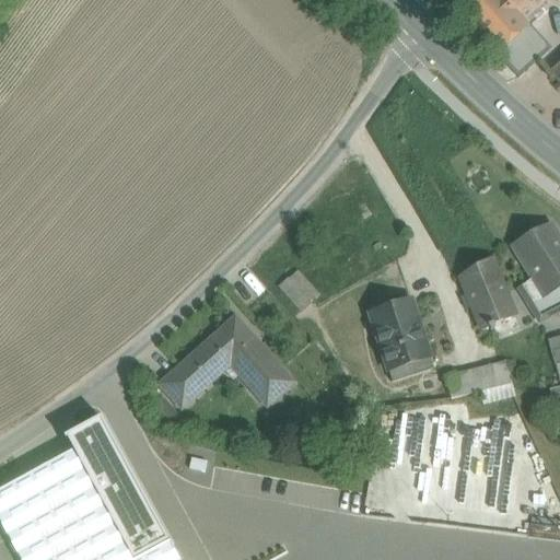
[(523,0),(479,0),(463,16),(498,56),(518,79),(547,53),(522,25),(535,13),(523,0)]
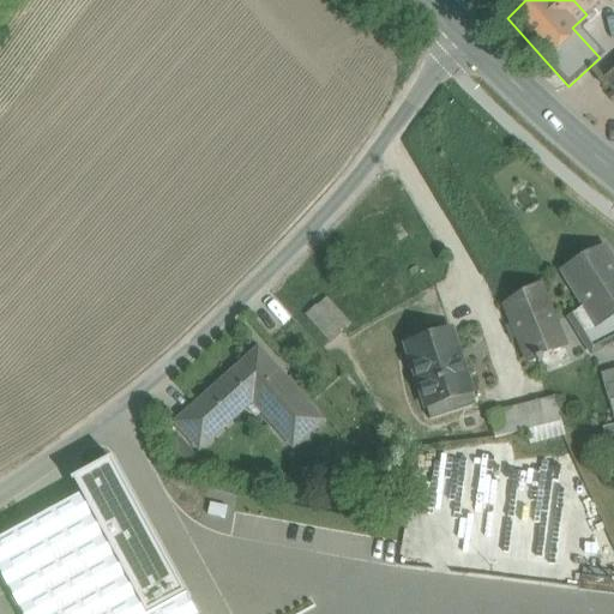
[(573,0),(587,14),(602,0),(573,0)]
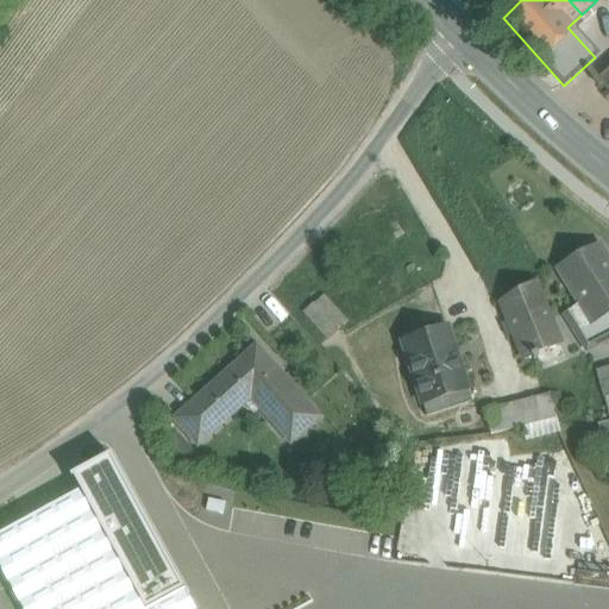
[(608,262),(598,246),(558,270),(581,306),(571,311),(582,330),(608,314),(608,262)]
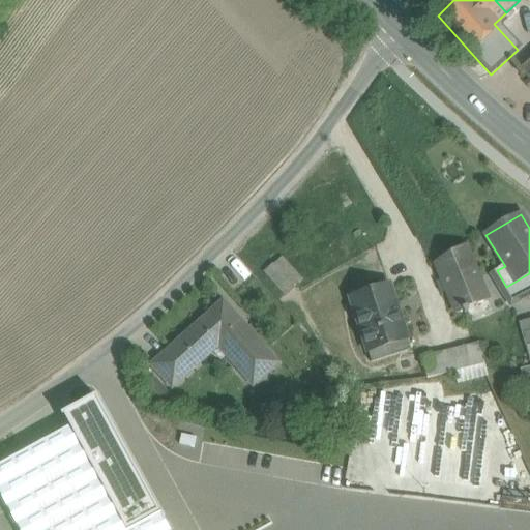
[(497,270),(479,281),(466,247),(436,264),(457,314),(487,297),(506,287),(497,270)]
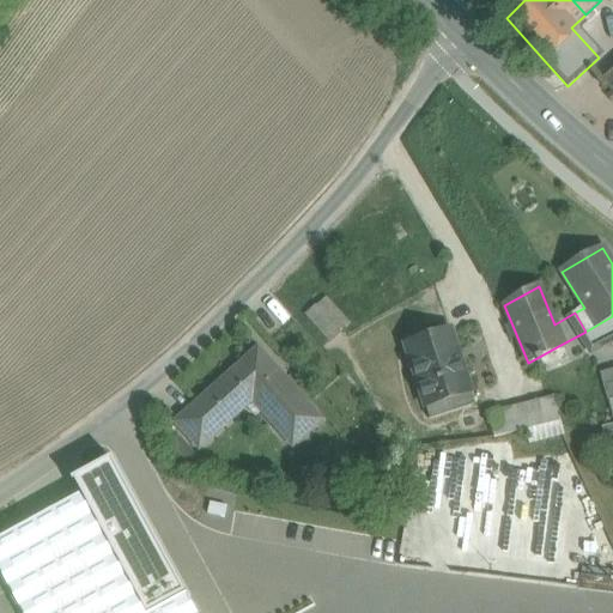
[(340,334),(316,307),(307,315),(331,343),(340,334)]
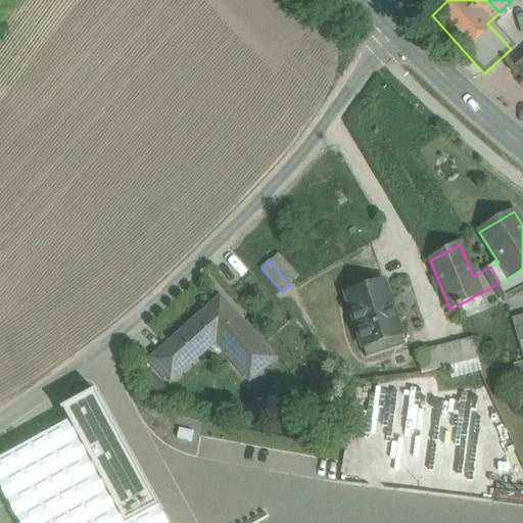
[(522,270),(500,283),(501,284),(494,287),(504,301),(504,302),(522,292),(522,270)]
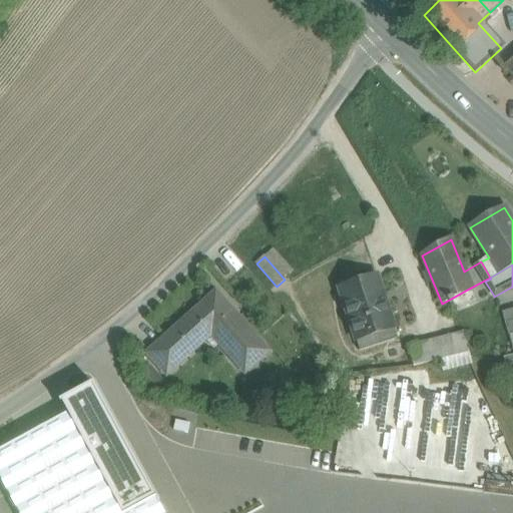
[(377,278),(339,290),(360,352),(398,340),(394,329),(390,331),(378,296),(383,295),(377,278)]
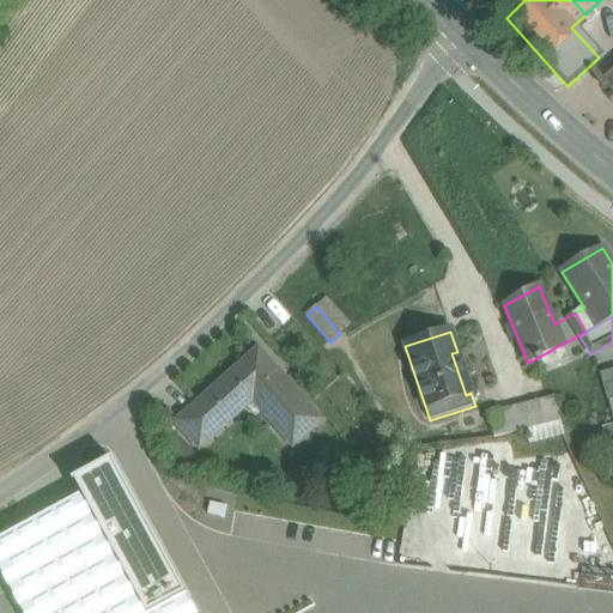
[(586,332),(563,344),(575,362),(590,353),(580,337),(587,333),(586,332)]
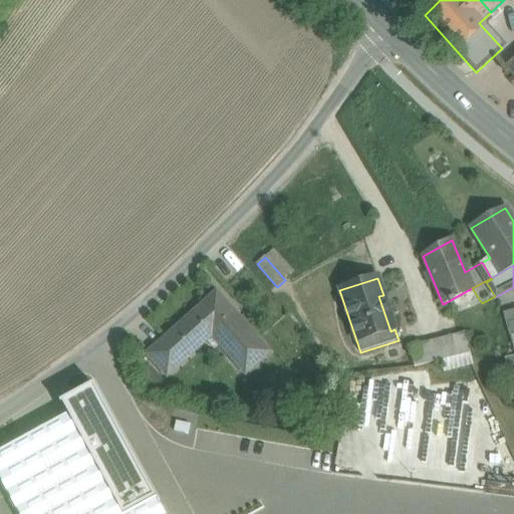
[(216,294),(149,354),(168,375),(212,336),(245,373),(269,352),(216,294)]
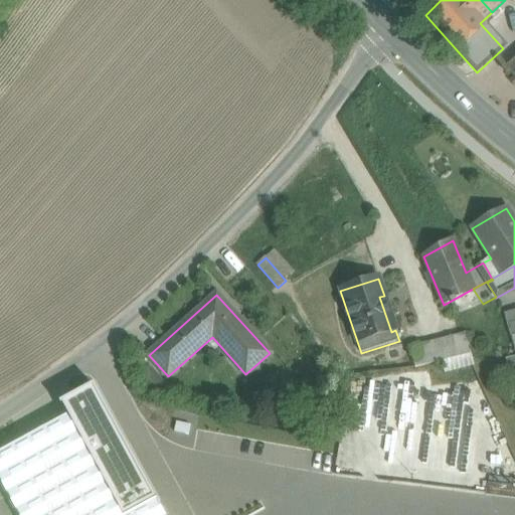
[(514,310),(504,314),(510,337),(514,335),(514,310)]
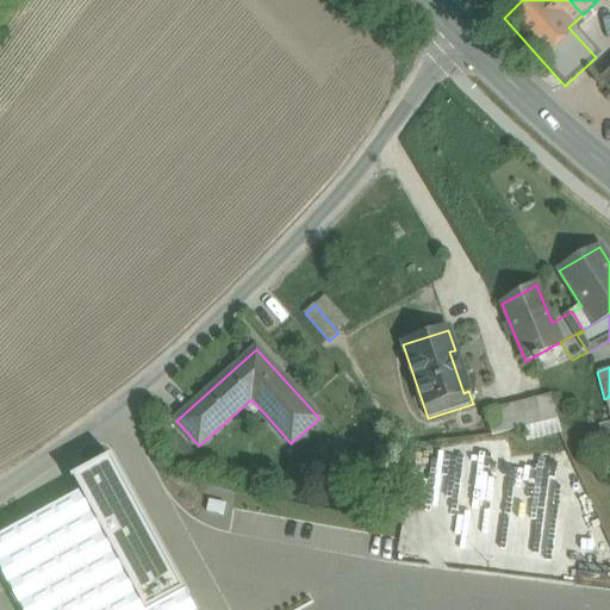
[(552,394),(535,399),(542,423),(559,419),(552,394)]
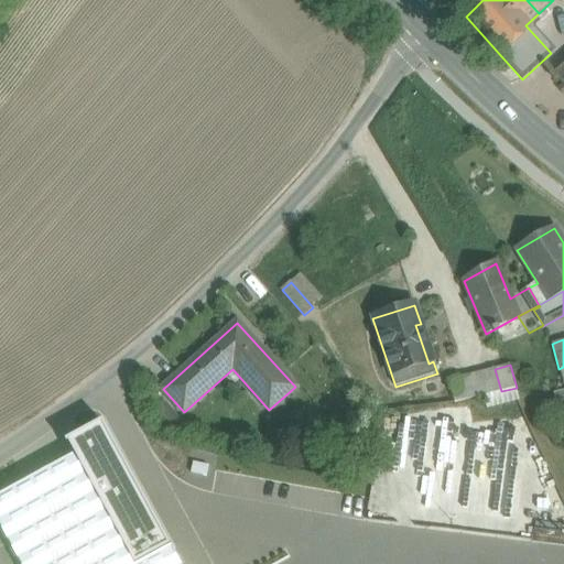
[(501,391),(495,369),(477,373),(484,397),(501,391)]
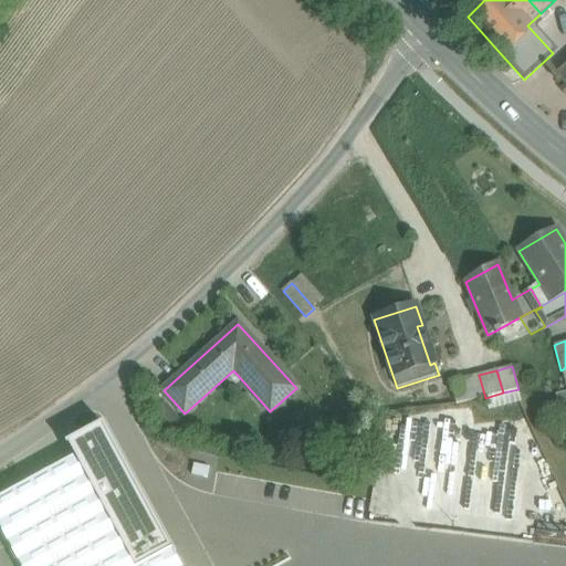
[(479,375),(451,381),(457,405),(485,398),(479,375)]
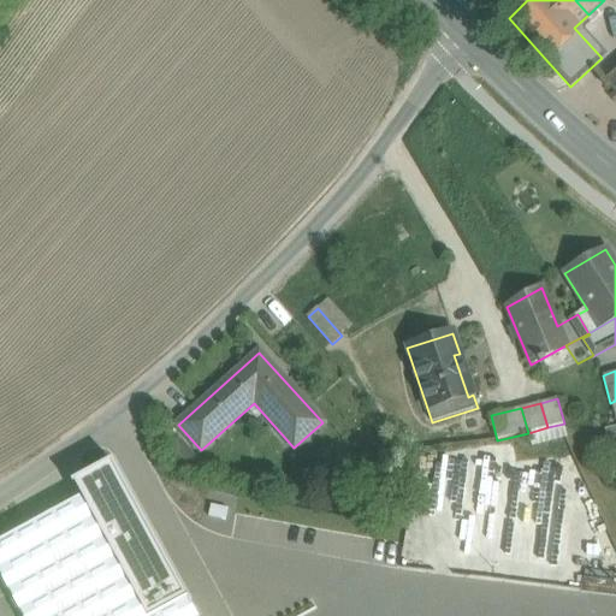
[(548,427),(528,433),(532,446),(568,437),(564,424),(548,427)]
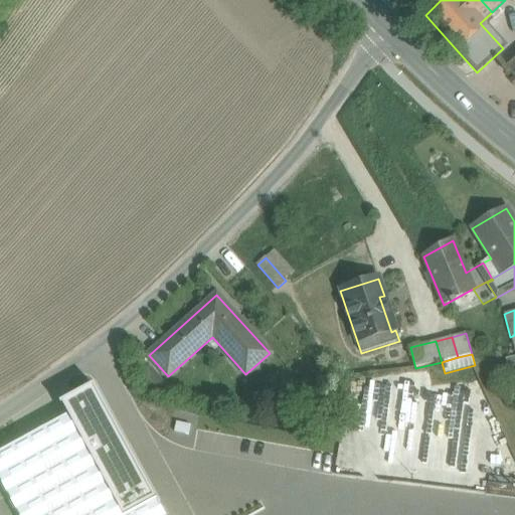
[(154,514),(136,491),(118,505),(121,509),(113,514),(154,514)]
